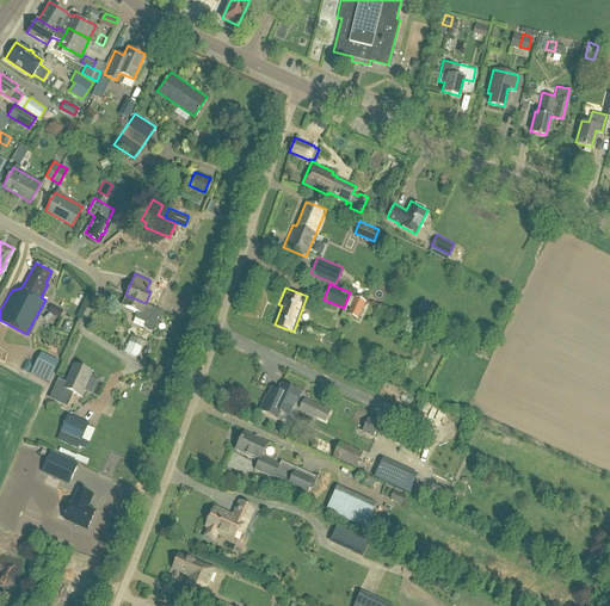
[(158,308),(146,303),(125,295),(122,304),(136,310),(134,316),(151,325),(158,308)]
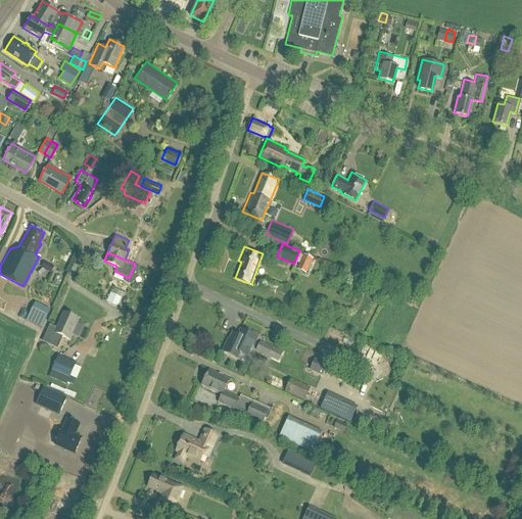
[(303,269),(309,256),(301,253),(295,266),(303,269)]
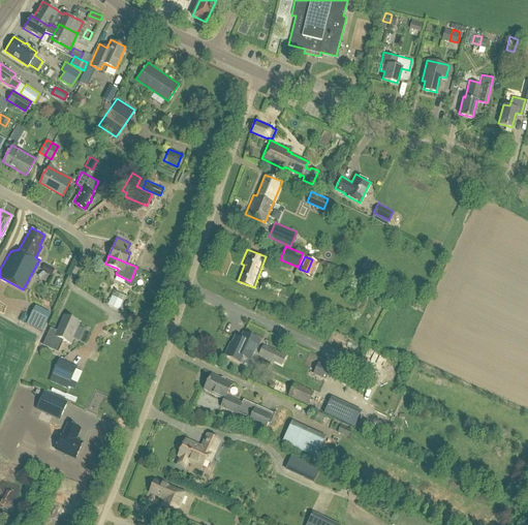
[(51,274),(54,268),(44,263),(41,269),(51,274)]
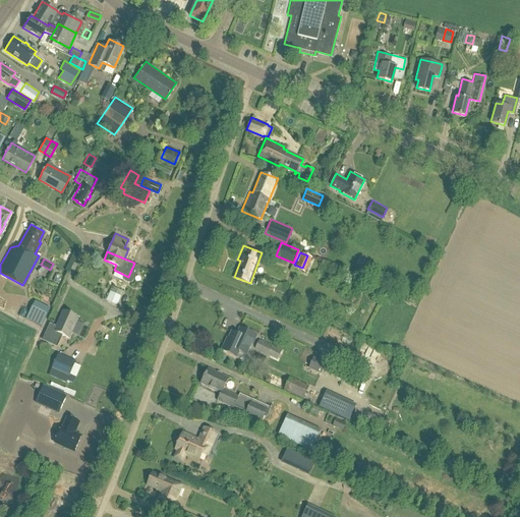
[(115,302),(119,293),(110,289),(106,298),(115,302)]
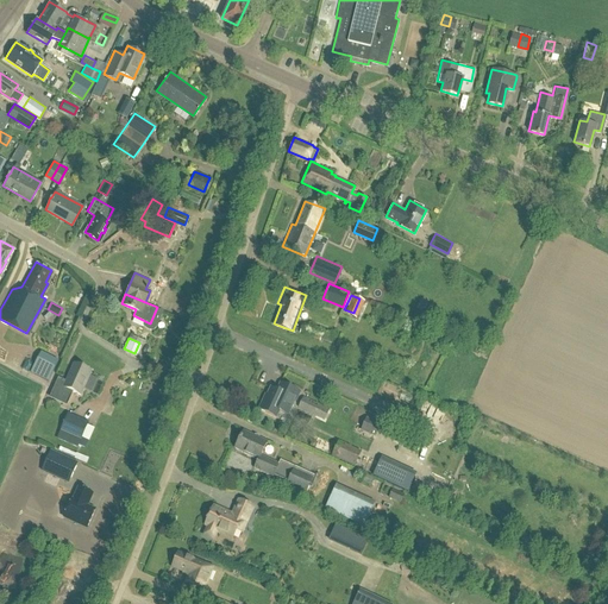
[(57,358),(41,350),(30,370),(46,378),(57,358)]
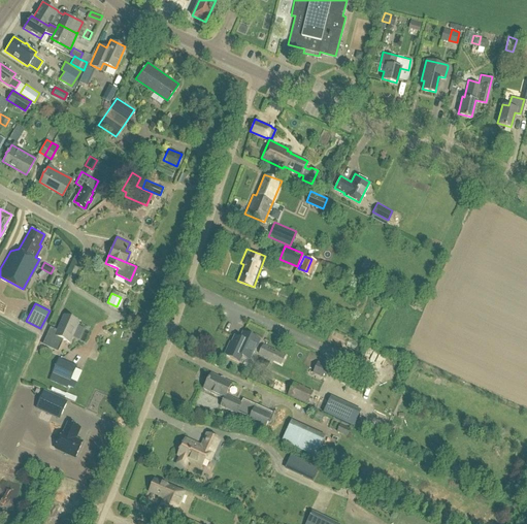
[(366,317),(369,309),(357,304),(354,312),(366,317)]
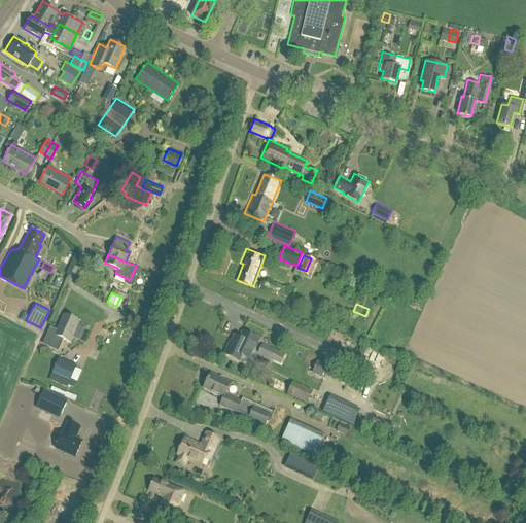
[(68,340),(77,319),(63,313),(56,328),(49,325),(42,341),(50,344),(58,341),(60,337),(68,340)]
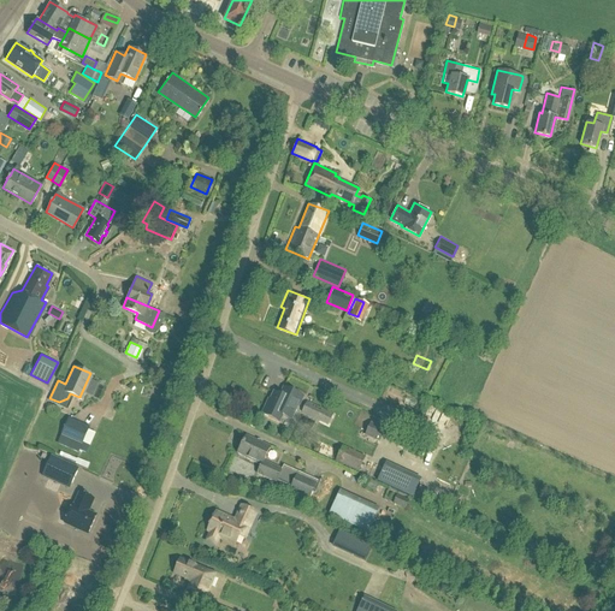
[(94,392),(99,380),(93,378),(88,390),(94,392)]
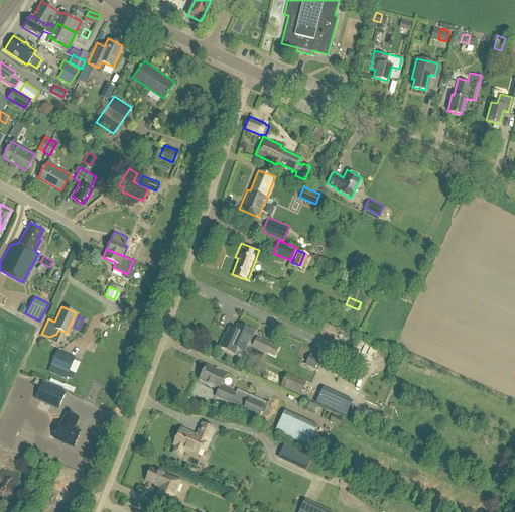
[(250,330),(238,325),(235,330),(229,327),(223,338),(222,337),(218,345),(233,352),(236,346),(244,349),(252,332),(250,330)]
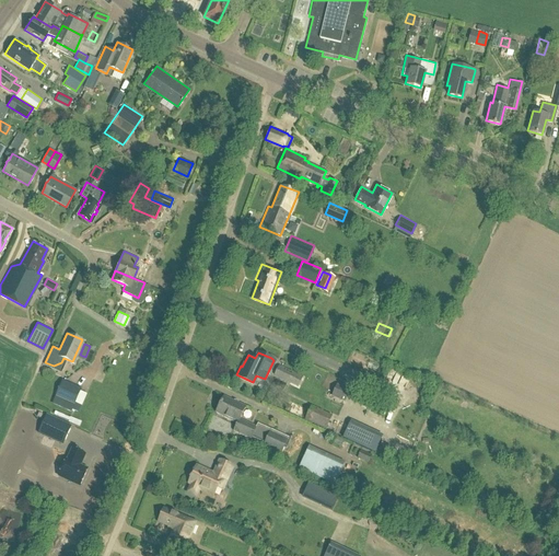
[(280,366),(277,365),(272,372),(297,384),(302,374),(281,365),(280,366)]
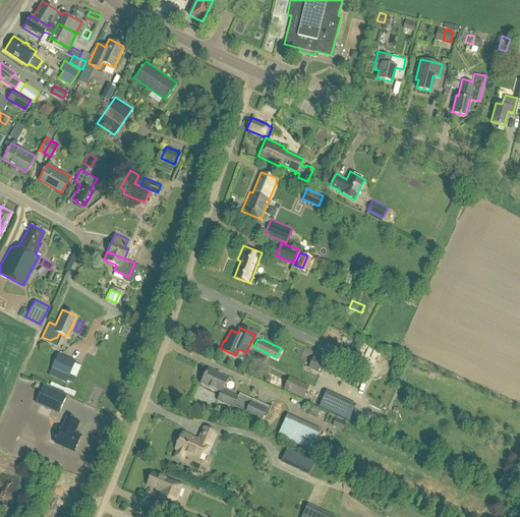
[(67,374),(73,359),(56,351),(49,366),(67,374)]
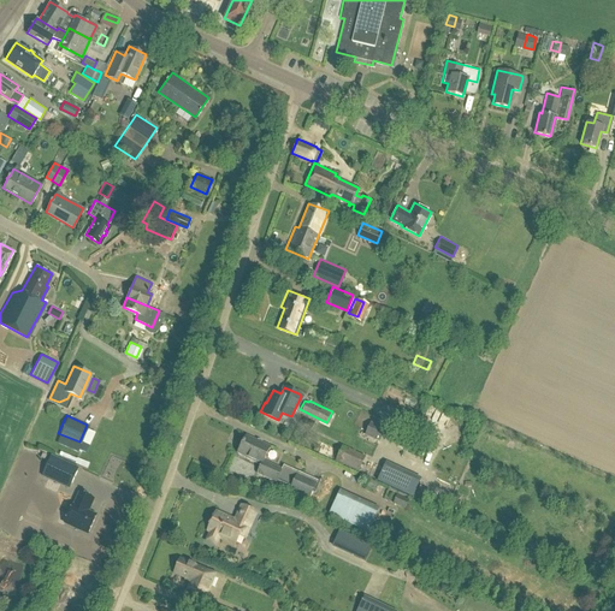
[(376,437),(382,425),(371,419),(365,432),(376,437)]
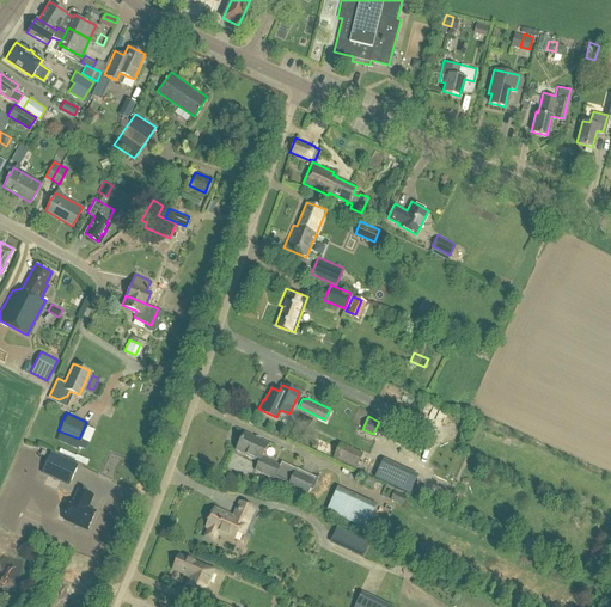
[(261,455),(267,442),(243,430),(234,449),(258,460),(254,468),(287,484),(306,494),(315,477),(294,468),(280,461),(279,464),(261,455)]
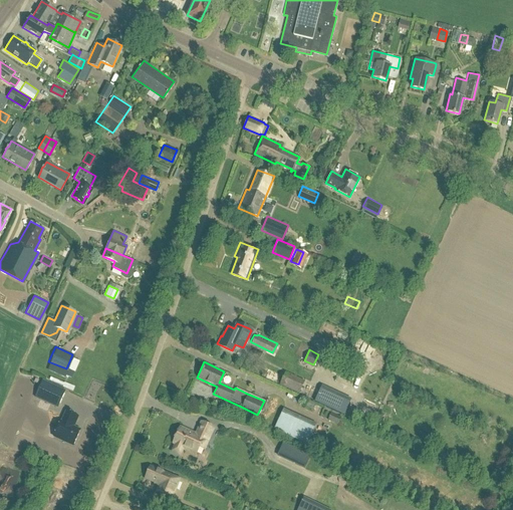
[(298,392),(304,378),(285,369),(279,383),(298,392)]
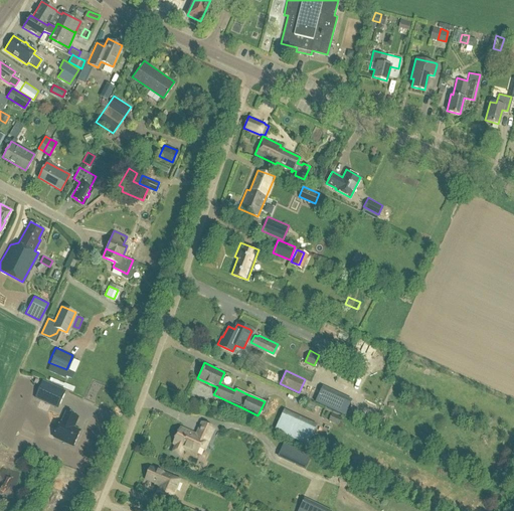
[(57,406),(64,389),(42,379),(34,396),(57,406)]
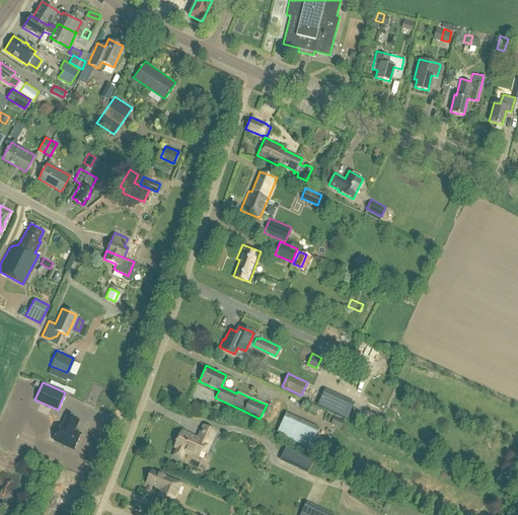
[(296,400),(298,395),(284,391),(282,396),(296,400)]
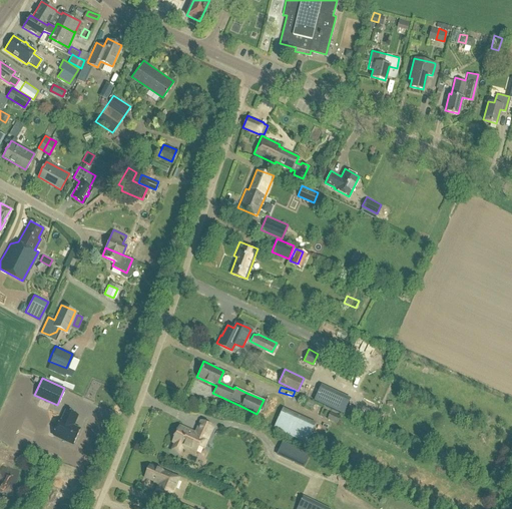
[(318,389),(316,395),(331,400),(333,394),(318,389)]
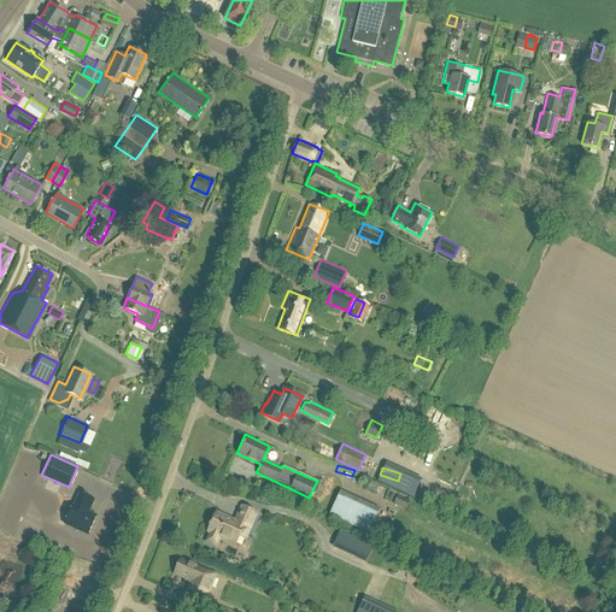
[(364,527),(375,502),(335,484),(324,510),(364,527)]
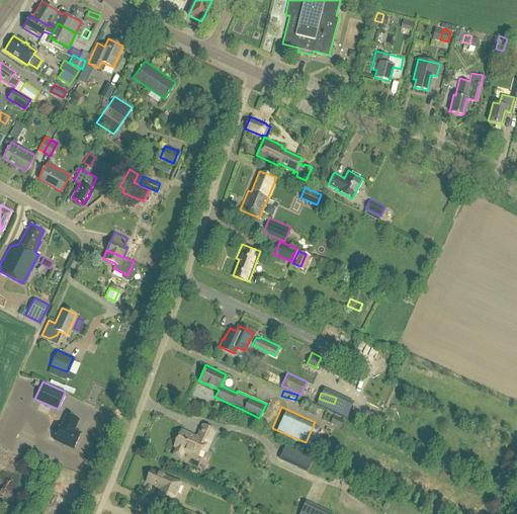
[(61,424),(54,438),(73,447),(80,432),(73,429),(77,418),(66,413),(62,424),(61,424)]
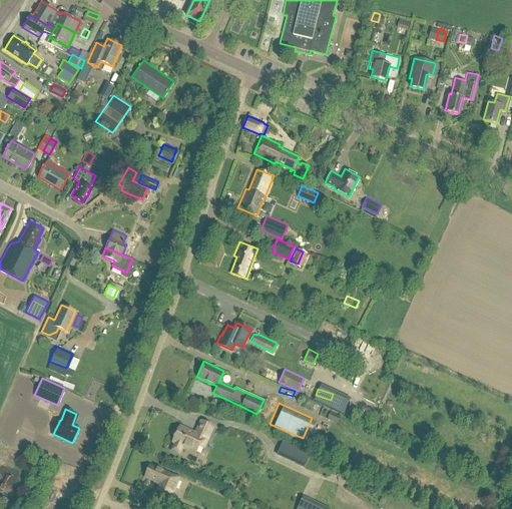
[(202,447),(211,426),(200,420),(193,433),(178,426),(171,440),(173,441),(170,449),(178,452),(181,445),(194,451),(197,445),(202,447)]
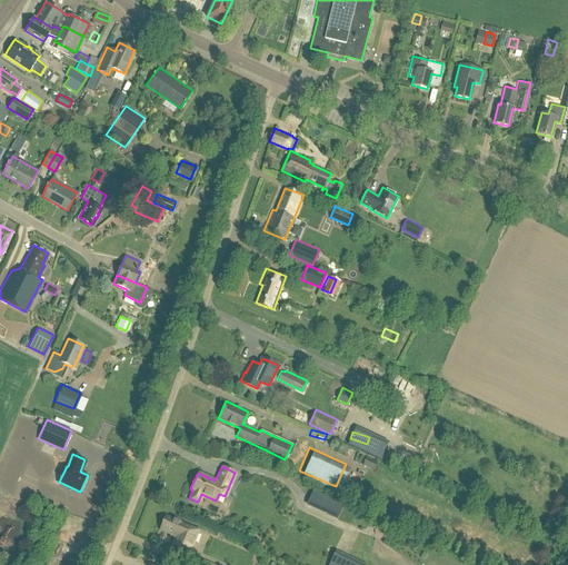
[(314,488),(307,503),(337,517),(344,503),(314,488)]
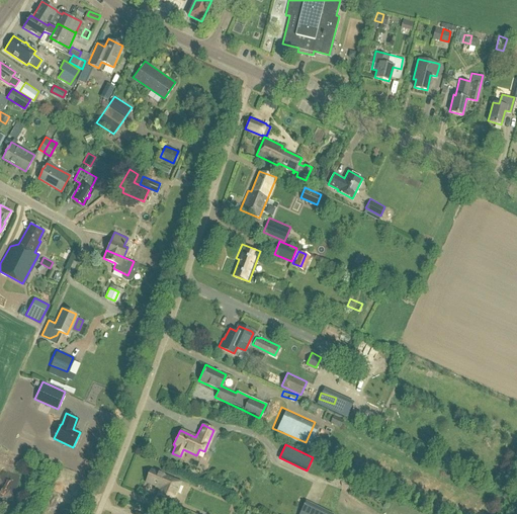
[(172,500),(179,483),(172,480),(173,478),(151,468),(150,470),(149,470),(147,475),(148,476),(146,481),(160,487),(157,494),(172,500)]
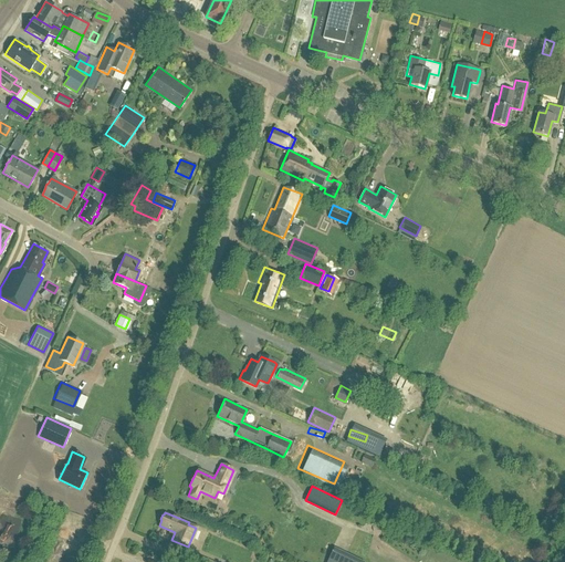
[(326,561),(358,561),(359,561),(333,550),(326,561)]
